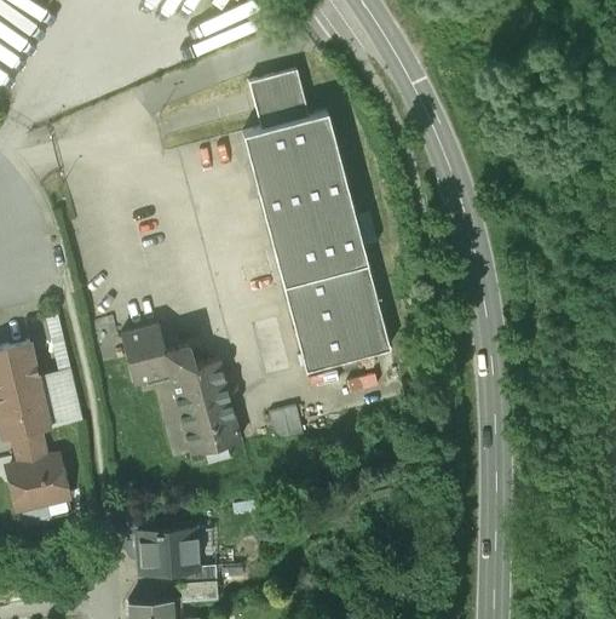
[(328,110),(311,114),(298,68),(249,81),(263,129),(243,133),(308,371),(392,349),(328,110)]
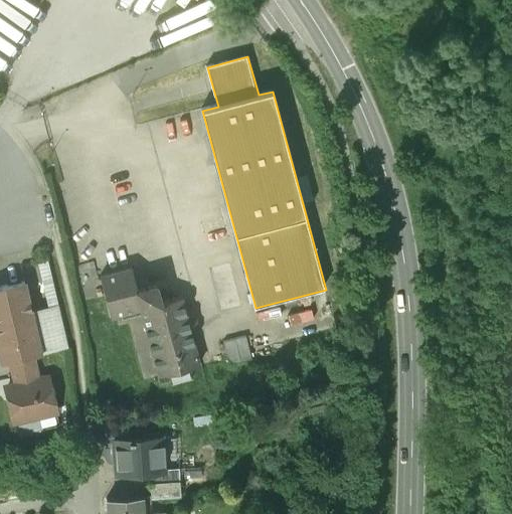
[(69,348),(49,260),(39,262),(50,307),(33,311),(43,354),(69,348)]
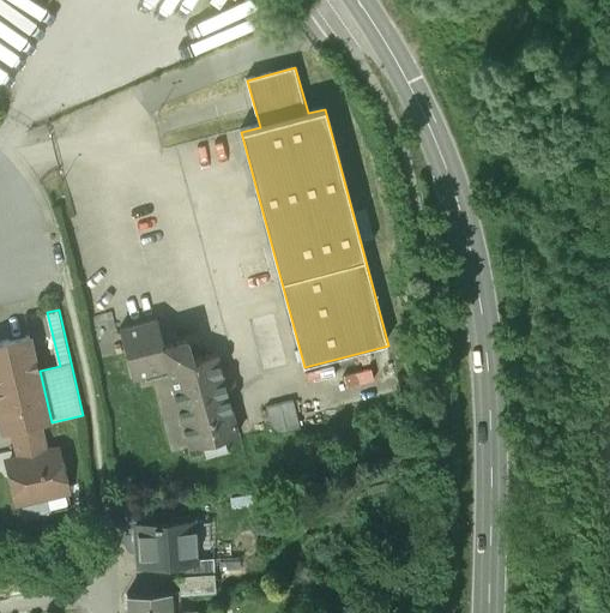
[(218,355),(194,362),(188,340),(165,346),(158,320),(122,330),(134,379),(170,370),(191,450),(240,437),(218,355)]
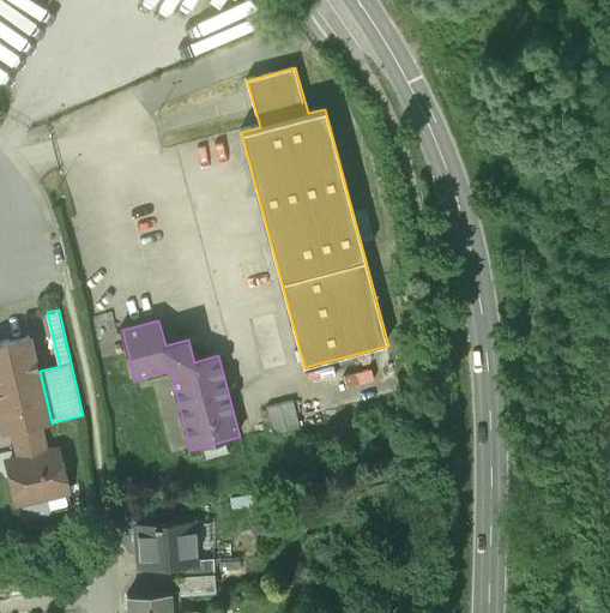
[(31,336),(0,342),(0,420),(2,433),(12,431),(43,424),(52,422),(40,371),(31,336)]
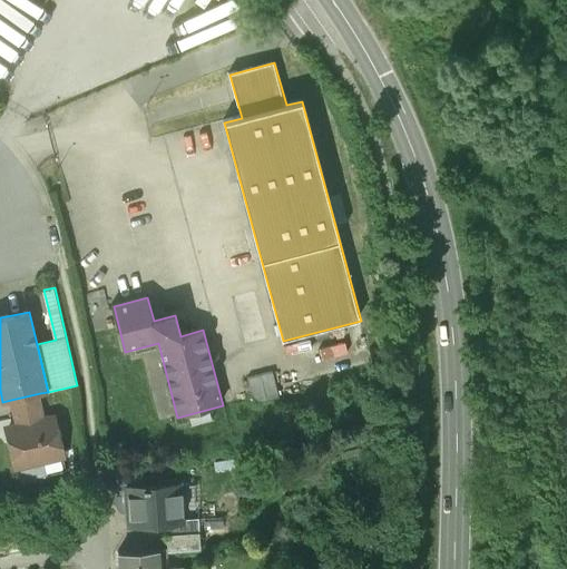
[(276,363),(252,370),(257,395),(283,389),(276,363)]
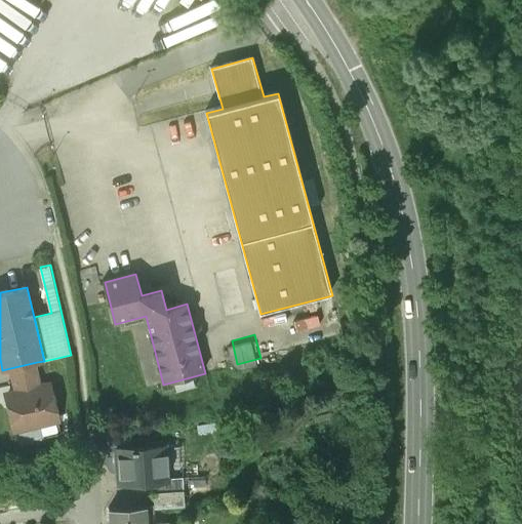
[(37,362),(10,368),(16,393),(42,387),(37,362)]
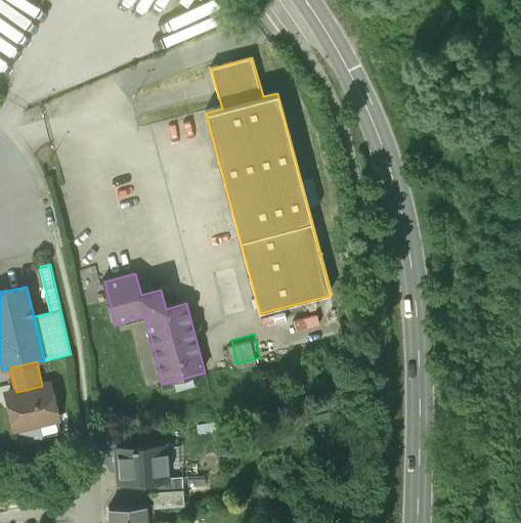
[(16,392),(8,394),(16,430),(58,420),(50,384),(42,386),(16,392)]
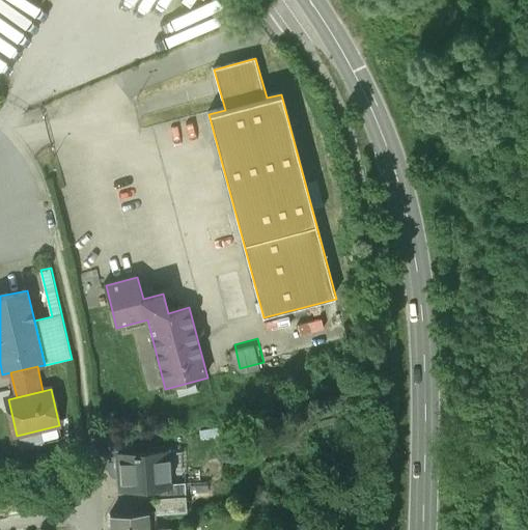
[(166,452),(140,454),(140,453),(134,454),(120,455),(122,490),(156,486),(168,486),(168,484),(167,479),(171,477),(170,461),(166,459),(166,452)]
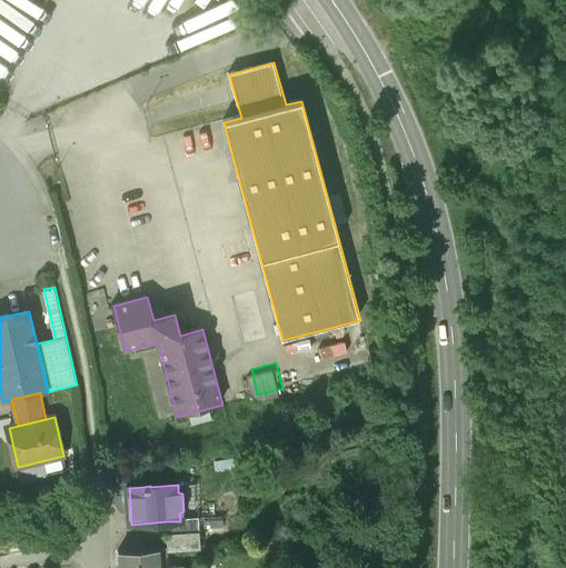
[(200,518),(180,519),(180,521),(167,521),(168,535),(201,532),(200,518)]
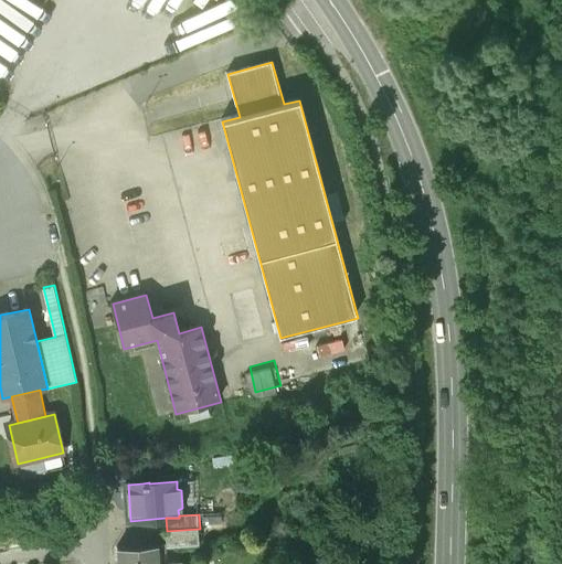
[(200,529),(167,531),(168,549),(201,546),(200,529)]
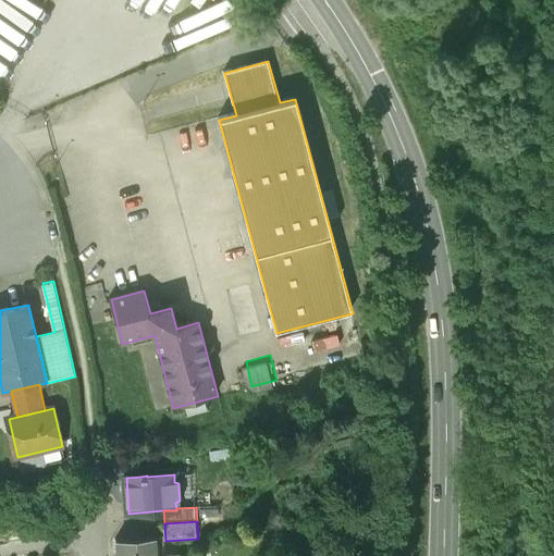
[(157,555),(157,538),(118,541),(118,555),(157,555)]
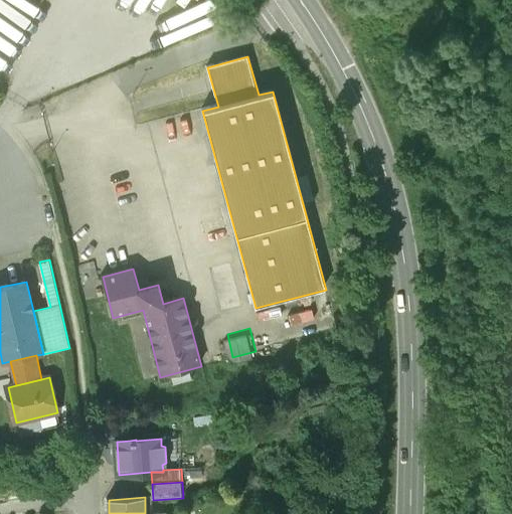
[(296,513),(291,500),(280,504),(283,513),(296,513)]
